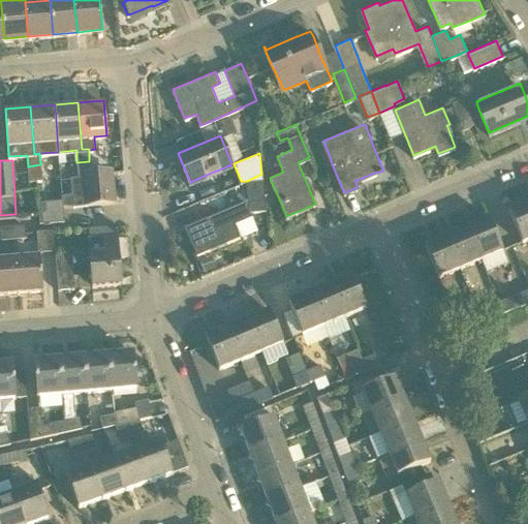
[(78,174),(85,174),(87,203),(114,199),(111,167),(90,170),(89,161),(76,162),(78,174)]
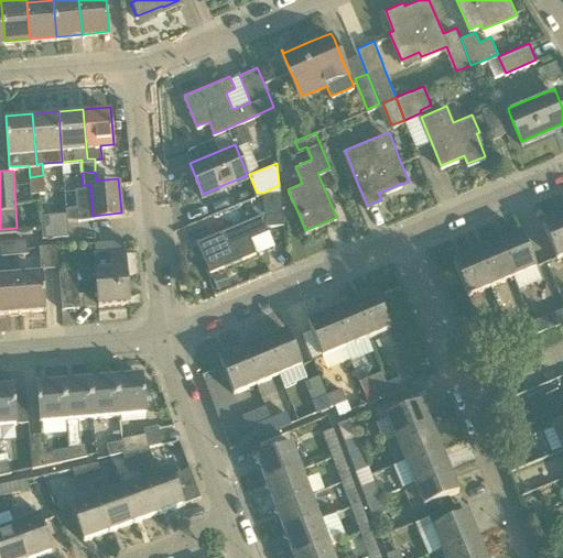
[(43,175),(30,177),(30,189),(44,188),(43,175)]
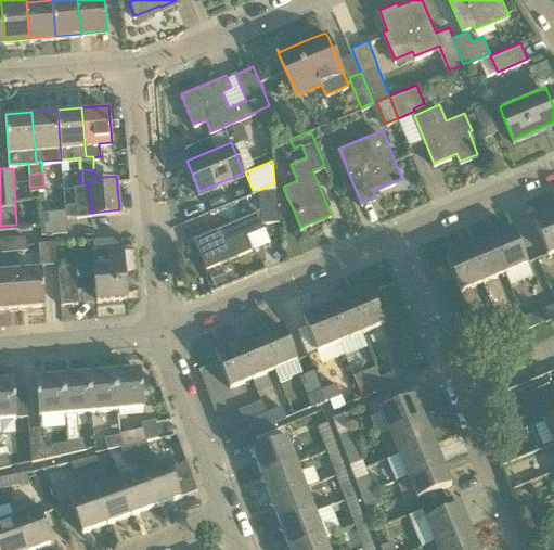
[(65,207),(65,214),(77,215),(91,213),(89,182),(81,182),(74,183),(75,201),(64,202),(65,207)]
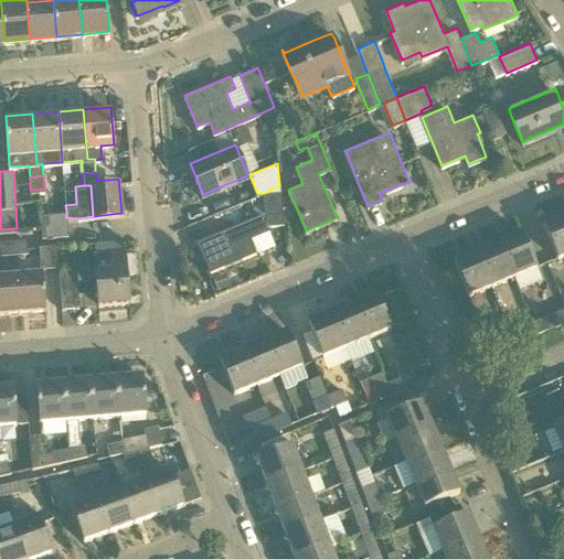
[(264,193),(265,212),(264,212),(216,232),(197,240),(210,270),(256,251),(251,237),(268,229),(266,224),(284,223),(282,201),(279,185),(264,193)]
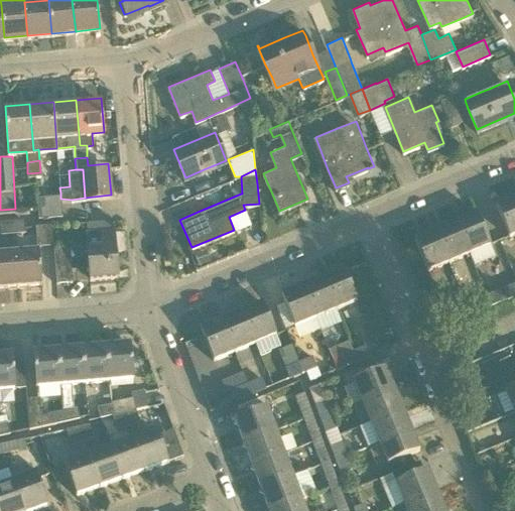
[(61,214),(60,199),(60,193),(37,195),(38,216),(61,214)]
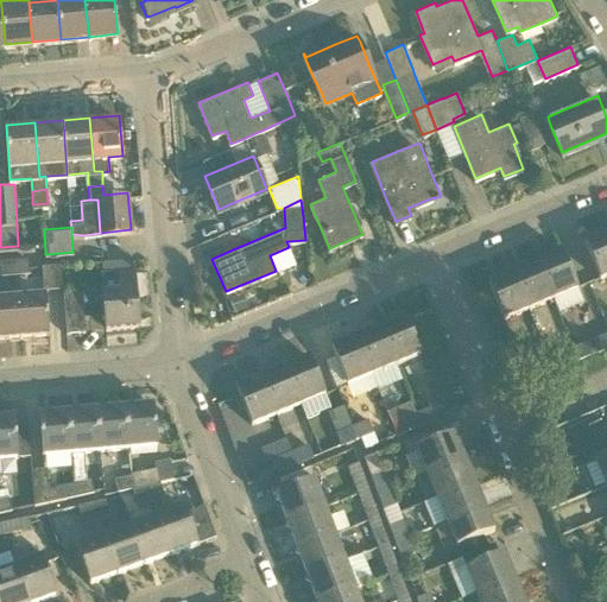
[(606,227),(585,238),(600,274),(606,271),(606,227)]
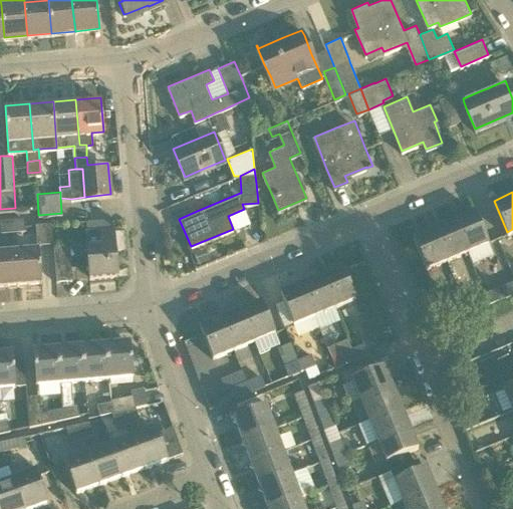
[(483,227),(475,209),(454,218),(467,249),(468,249),(473,261),(494,252),(488,241),(483,227)]
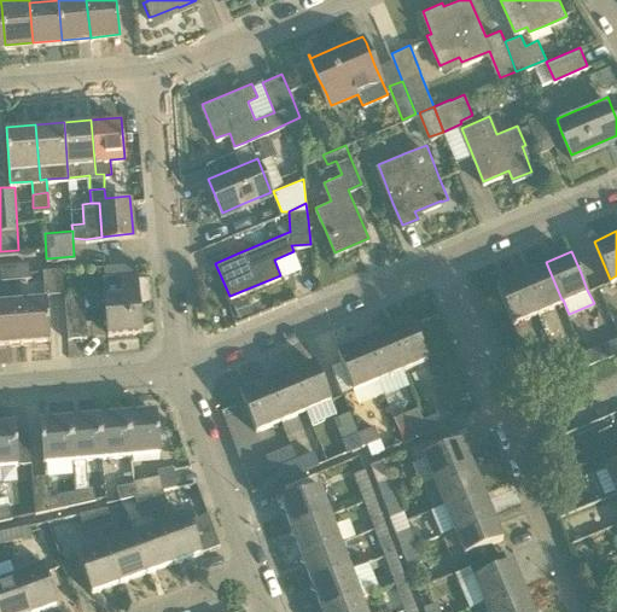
[(15,261),(16,275),(31,274),(30,260),(15,261)]
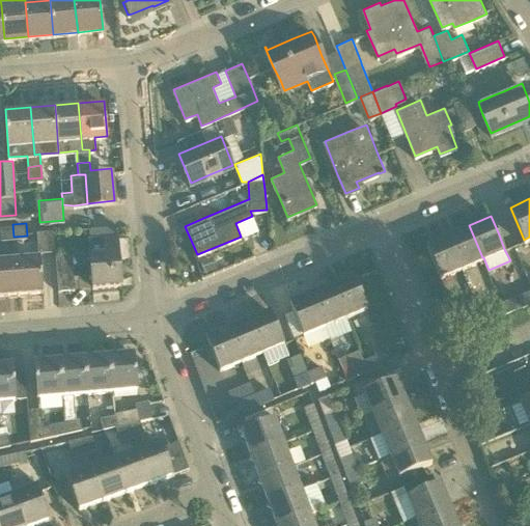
[(1,238),(14,237),(12,224),(0,225),(1,238)]
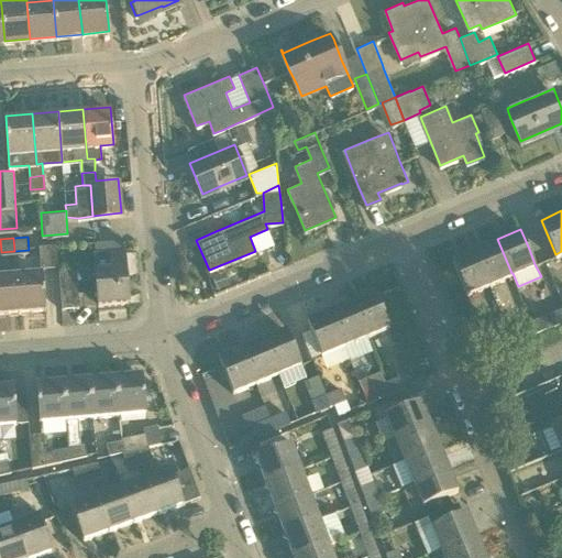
[(78,291),(76,269),(58,271),(62,306),(79,304),(79,299),(98,298),(98,303),(129,301),(124,248),(123,238),(94,240),(95,267),(97,290),(78,291)]
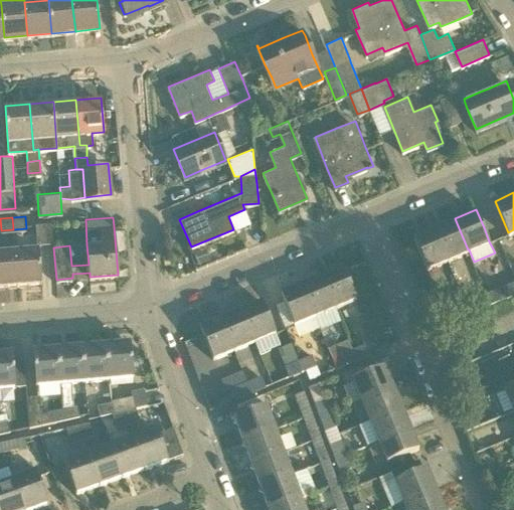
[(455,218),(435,226),(448,259),(468,249),(455,218)]
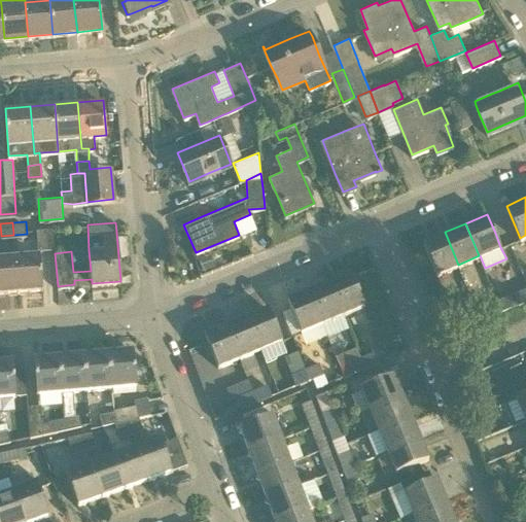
[(55,247),(53,227),(37,229),(38,249),(55,247)]
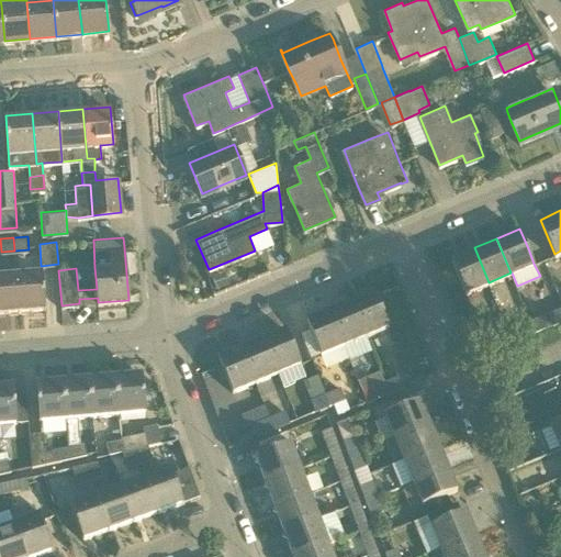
[(474,247),(451,257),(466,291),(489,282),(474,247)]
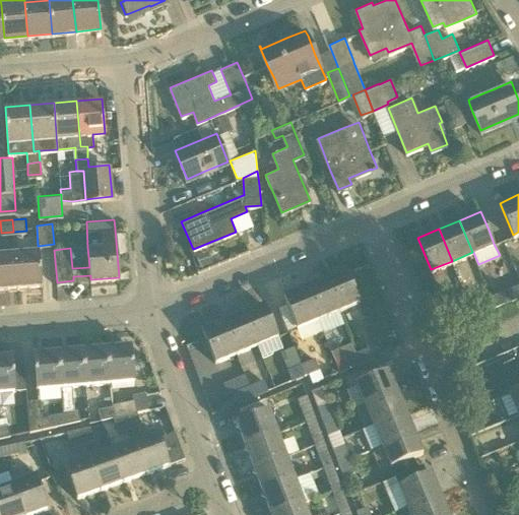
[(17,285),(42,283),(40,249),(14,251),(17,285)]
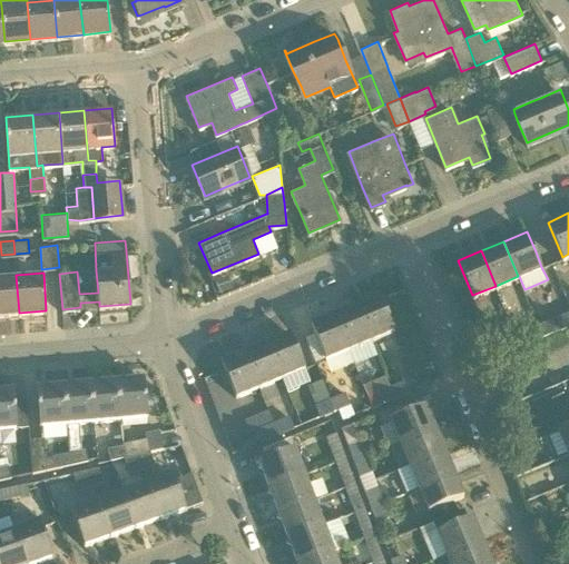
[(225,273),(214,277),(217,288),(229,284),(225,273)]
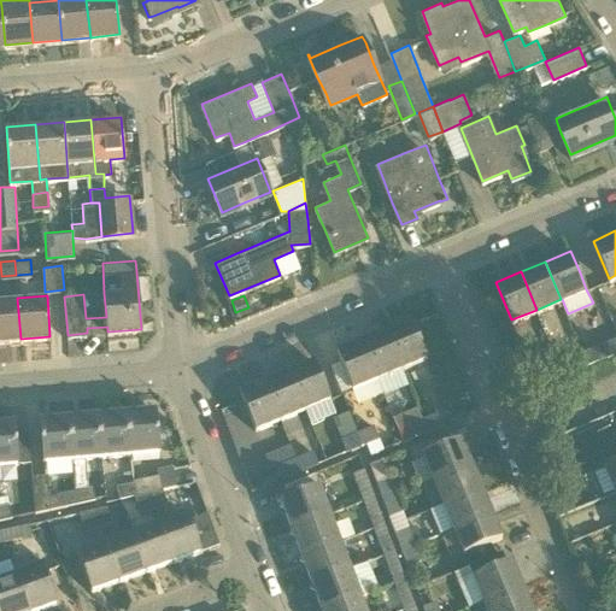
[(0,340),(21,339),(17,298),(0,299),(0,340)]
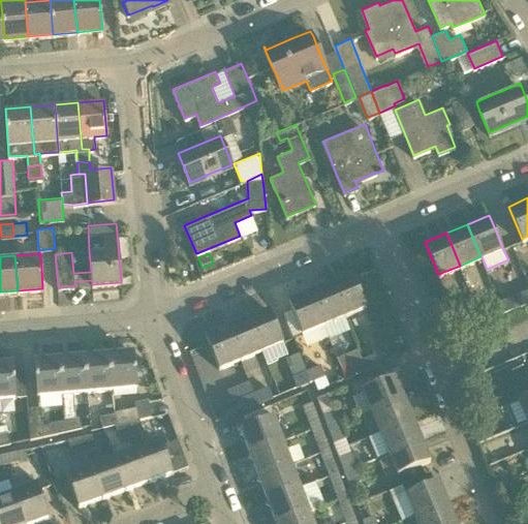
[(473,270),(466,273),(479,307),(477,308),(483,318),(496,313),(492,302),(487,304),(473,270)]
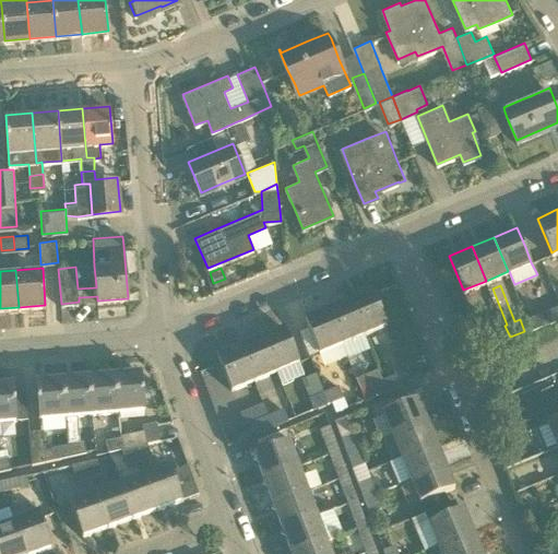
[(349,297),(364,331),(387,321),(372,287),(349,297)]
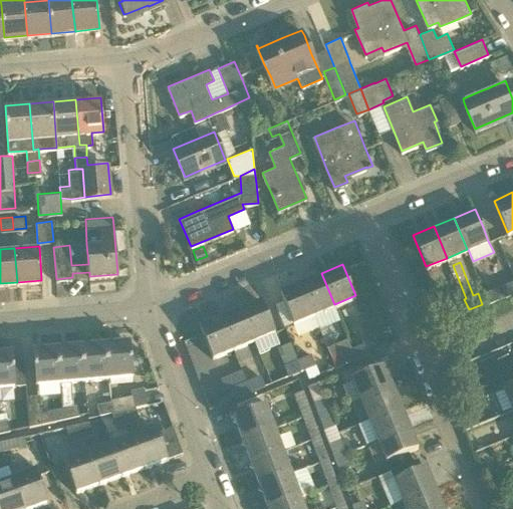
[(321,273),(301,281),(314,313),(334,304),(321,273)]
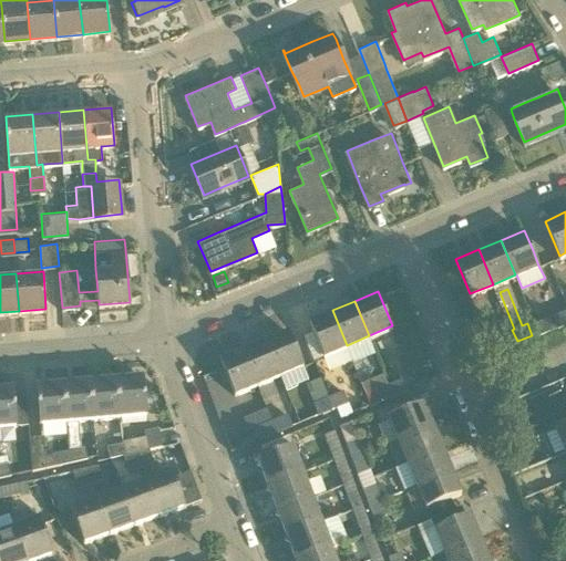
[(565,308),(553,313),(557,324),(565,321),(565,308)]
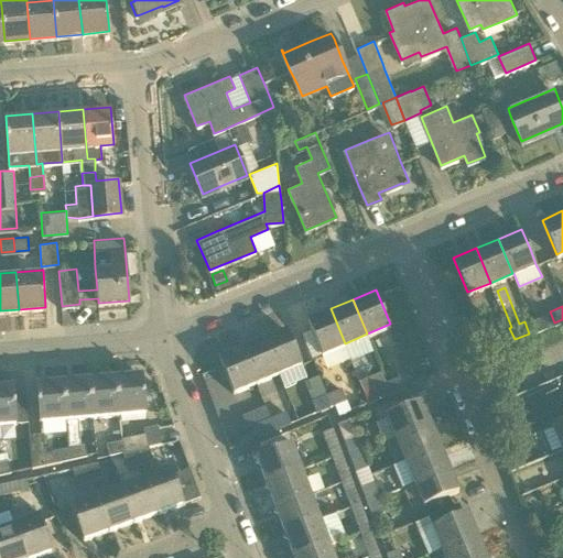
[(331,308),(307,318),(322,352),(345,343),(331,308)]
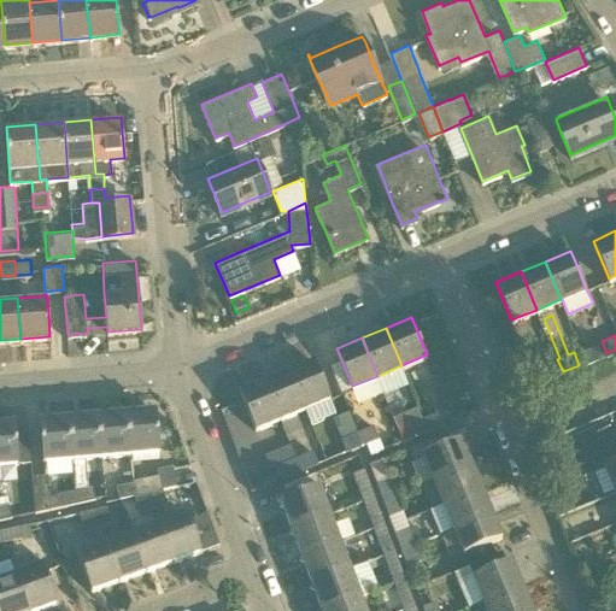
[(549,347),(535,353),(541,365),(553,360),(549,347)]
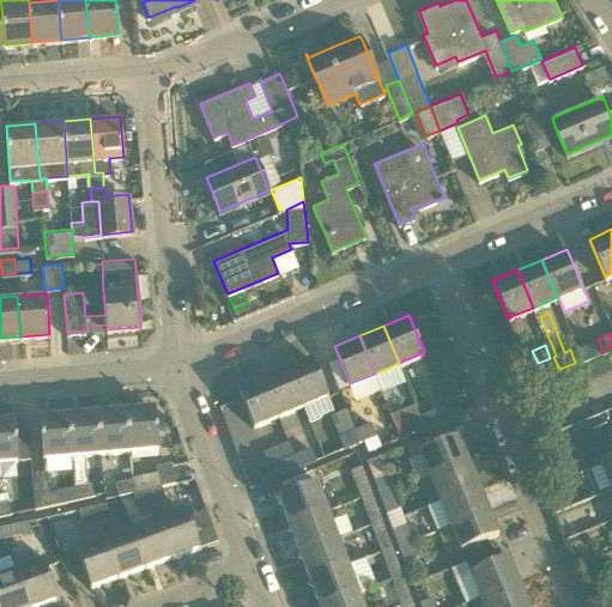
[(288,365),(303,404),(309,418),(334,407),(328,393),(313,356),(288,365)]
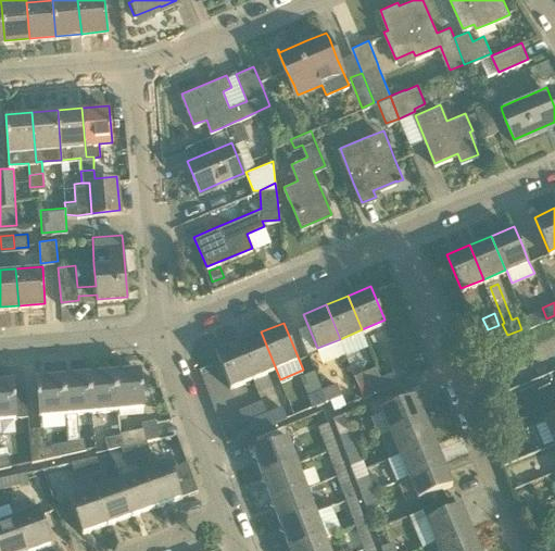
[(492,341),(507,335),(502,324),(499,325),(488,329),(492,341)]
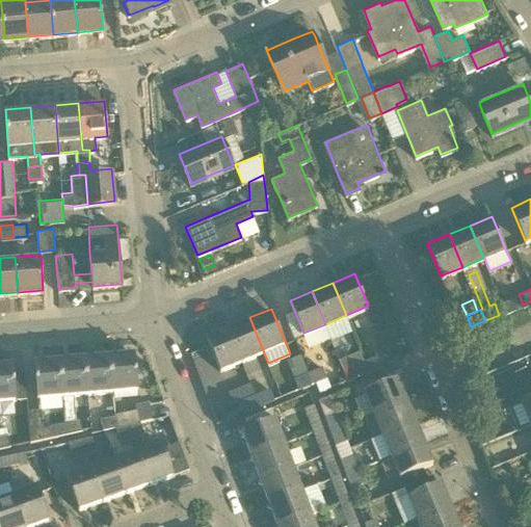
[(249,317),(228,326),(242,359),(263,350),(249,317)]
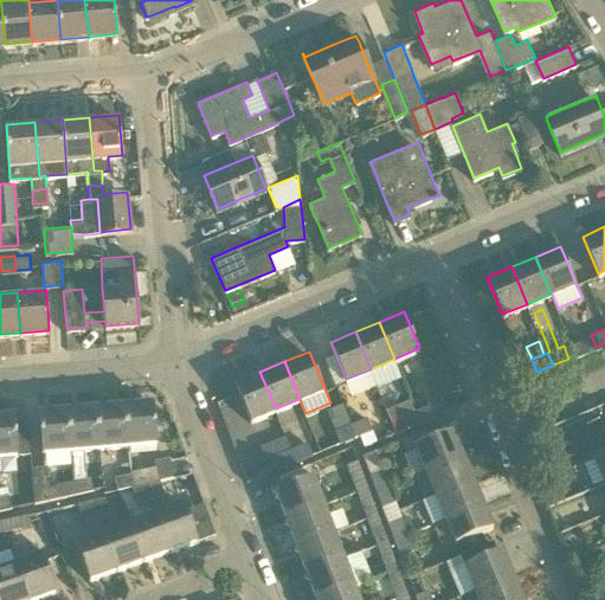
[(251,419),(276,408),(259,372),(236,381),(251,419)]
